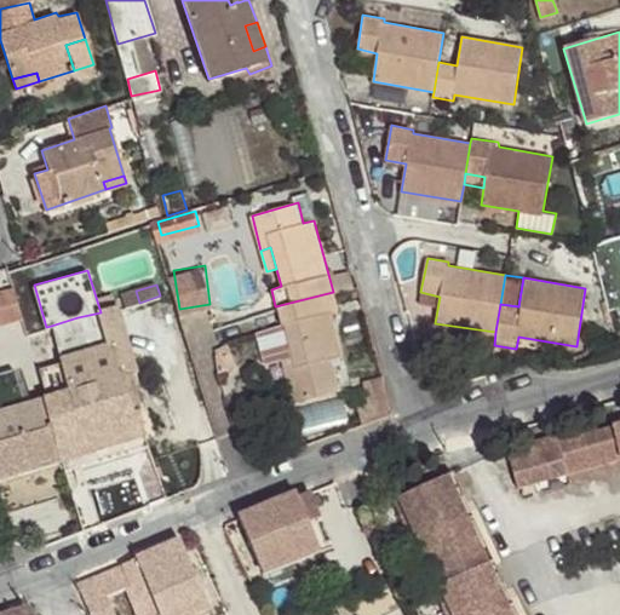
[(0,323),(22,319),(12,288),(0,291),(0,323)]
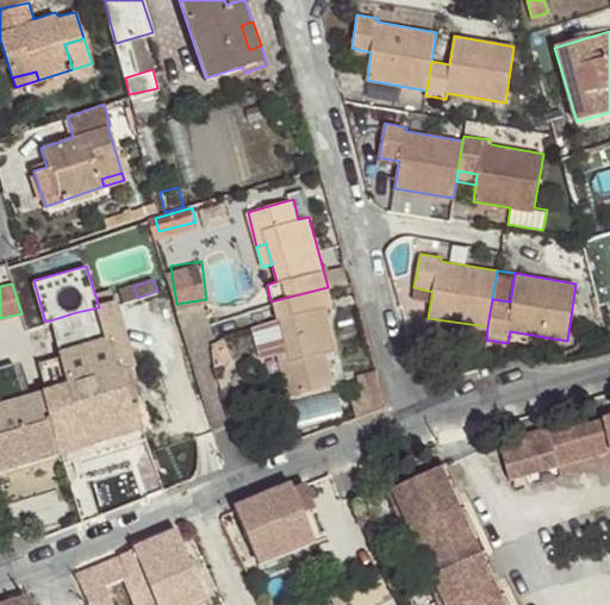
[(123,303),(137,298),(134,286),(119,291),(123,303)]
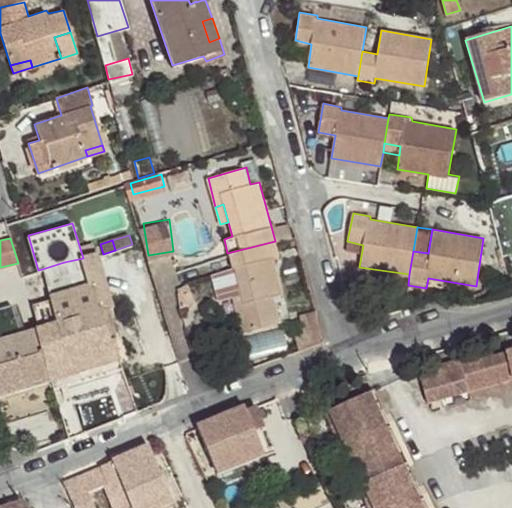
[(279,255),(275,241),(227,253),(231,267),(218,271),(215,273),(213,277),(220,298),(232,295),(242,333),(281,321),(274,296),(283,294),(274,257),(279,255)]
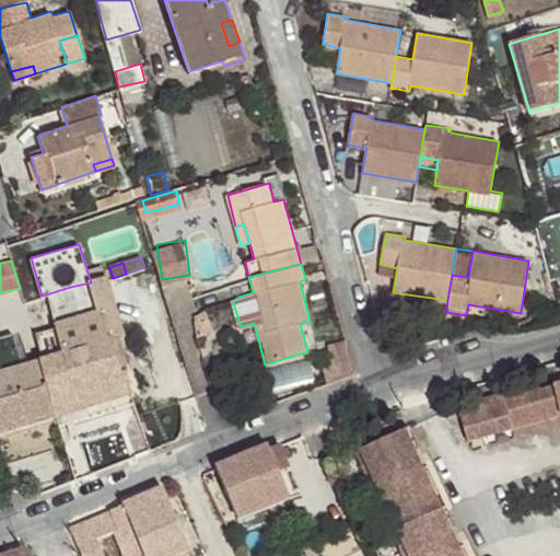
[(106,278),(91,282),(70,287),(79,319),(56,325),(65,352),(93,344),(103,378),(123,372),(114,338),(121,336),(124,335),(106,278)]
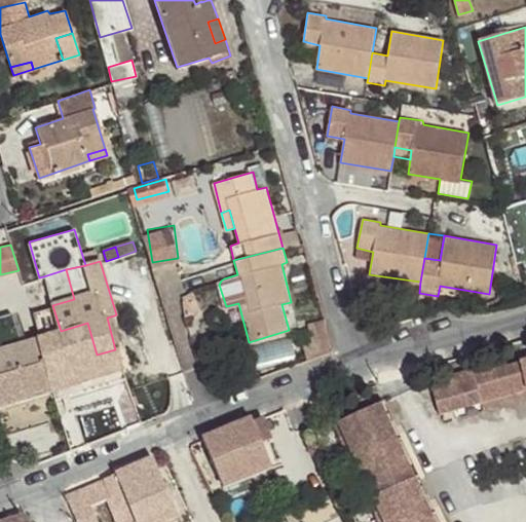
[(74,299),(66,269),(43,276),(48,293),(52,305),(74,299)]
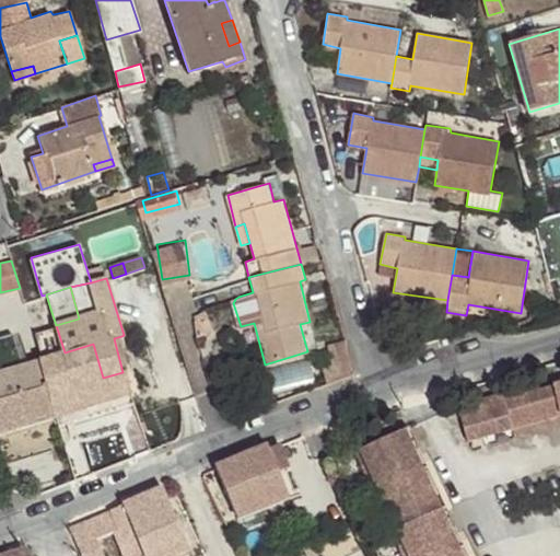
[(118,407),(135,403),(127,371),(123,372),(103,378),(93,344),(65,352),(56,325),(51,312),(32,316),(43,356),(38,357),(39,360),(48,386),(57,416),(71,412),(81,408),(82,417),(89,439),(125,429),(118,407)]
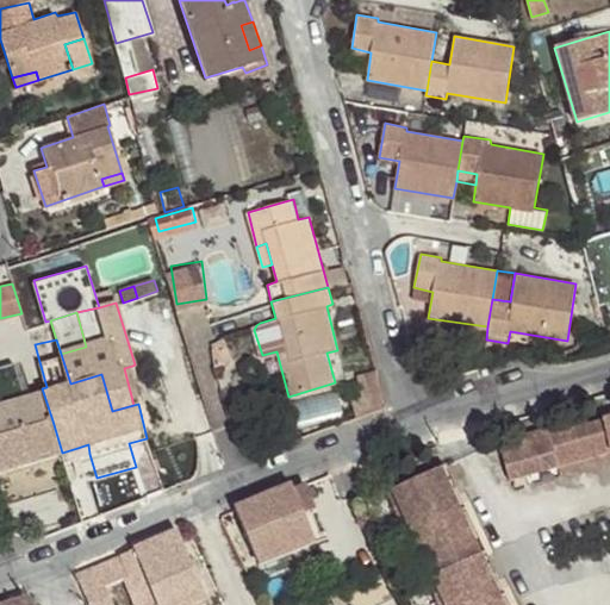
[(0,434),(53,420),(43,392),(26,397),(14,361),(0,365),(0,434)]
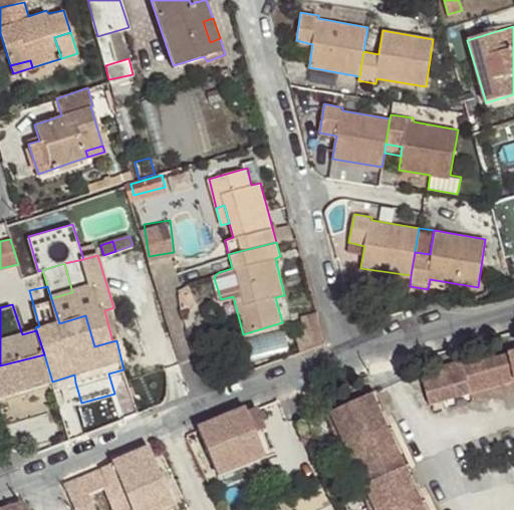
[(119,339),(111,308),(104,310),(112,341),(116,340),(119,339)]
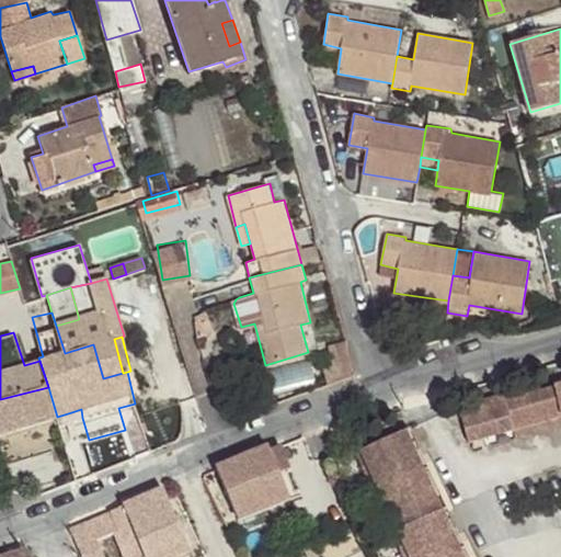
[(560,389),(558,379),(538,385),(549,418),(560,415),(560,389)]
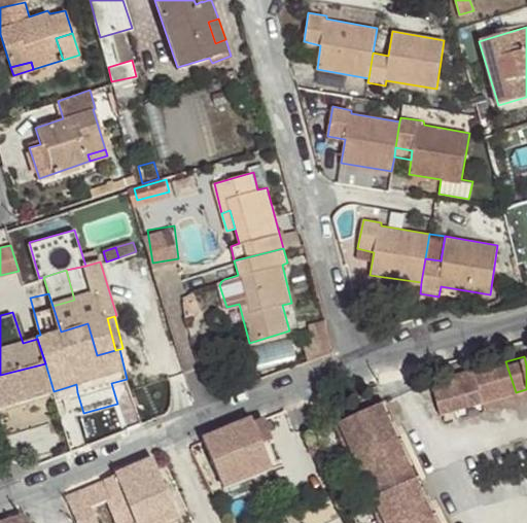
[(505,361),(472,371),(482,403),(516,392),(505,361)]
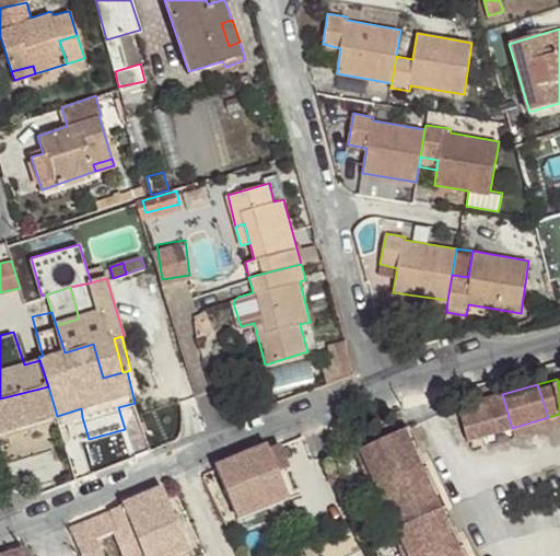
[(48,386),(0,398),(0,431),(57,416),(48,386)]
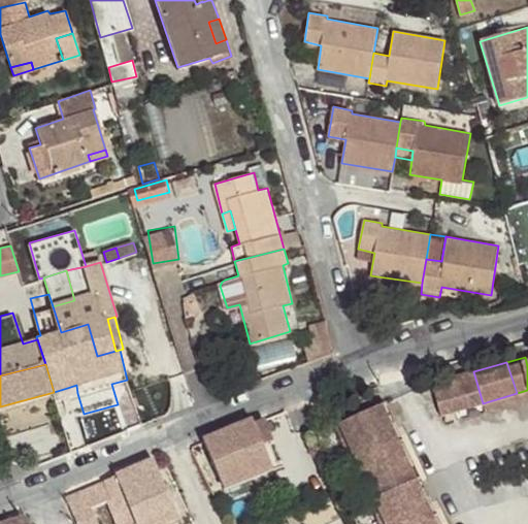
[(432,384),(441,415),(483,403),(473,371),(432,384)]
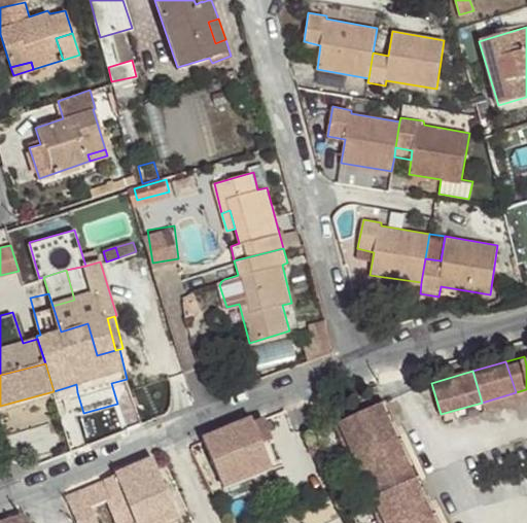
[(70,395),(77,392),(76,384),(67,387),(70,395)]
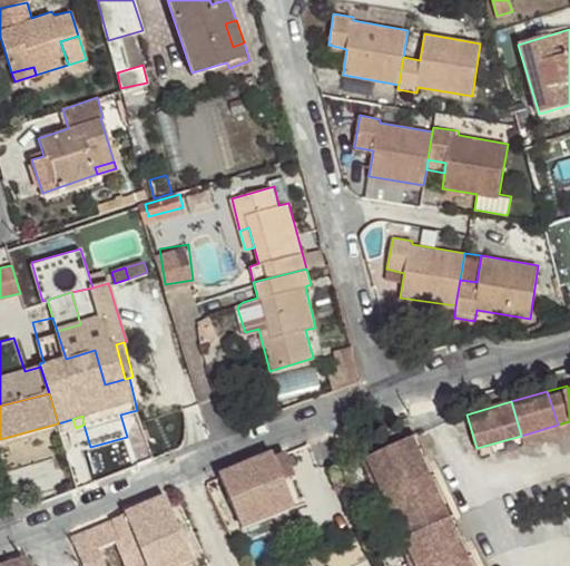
[(411,439),(470,565),(477,565),(416,437),(411,439)]
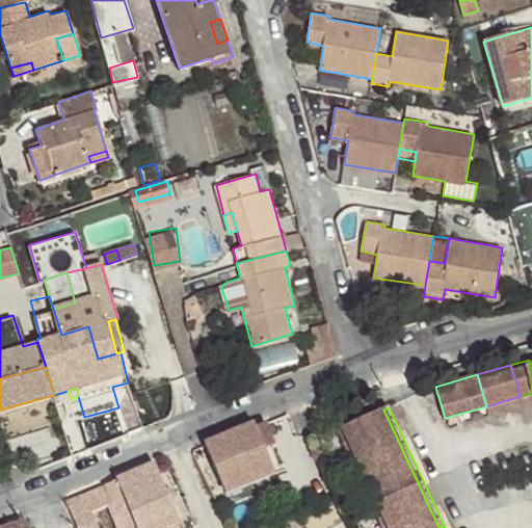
[(439,527),(383,410),(348,426),(356,444),(351,446),(351,447),(347,450),(364,487),(370,485),(375,483),(392,519),(387,522),(387,523),(382,525),(382,527),(439,527)]
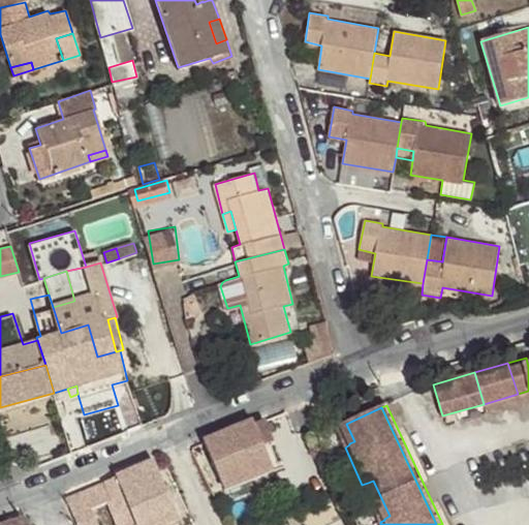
[(253,480),(275,470),(265,445),(255,422),(254,419),(205,438),(225,491),(253,480)]
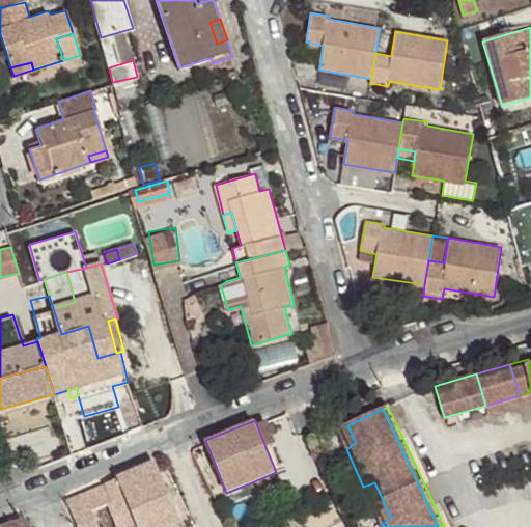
[(266,420),(256,423),(266,447),(275,444),(266,420)]
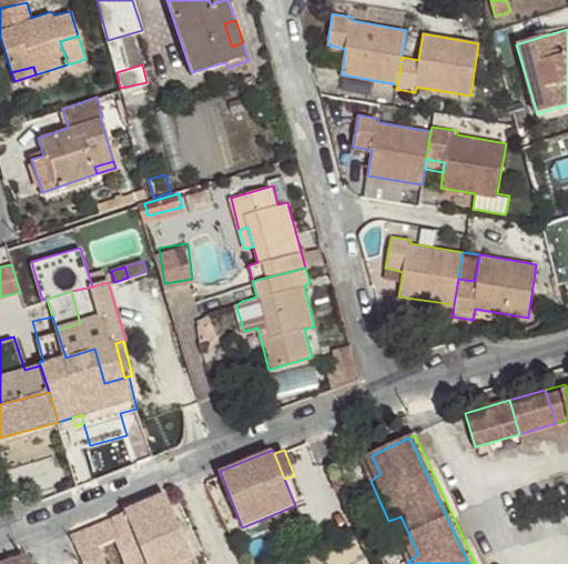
[(63,480),(74,476),(68,455),(57,460),(63,480)]
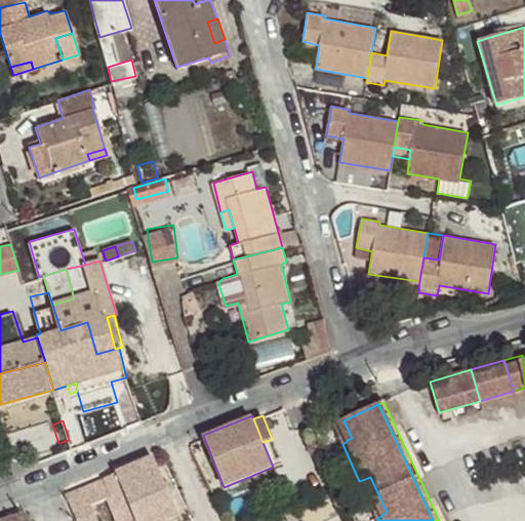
[(333,426),(342,444),(347,441),(347,440),(352,438),(344,421),(333,426)]
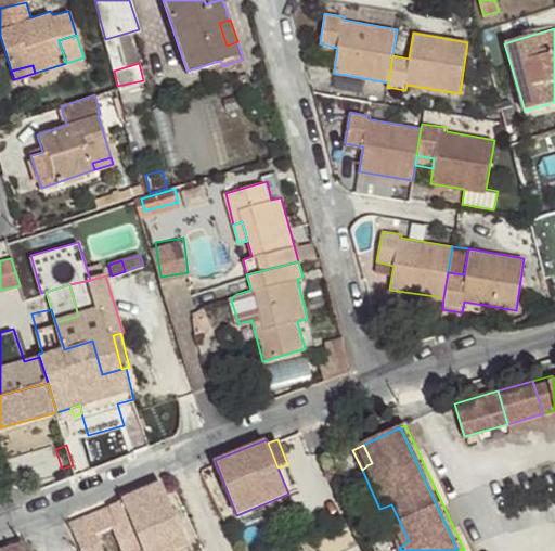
[(166,550),(186,542),(160,482),(69,521),(78,540),(116,524),(129,519),(134,532),(123,537),(116,539),(120,550),(166,550)]
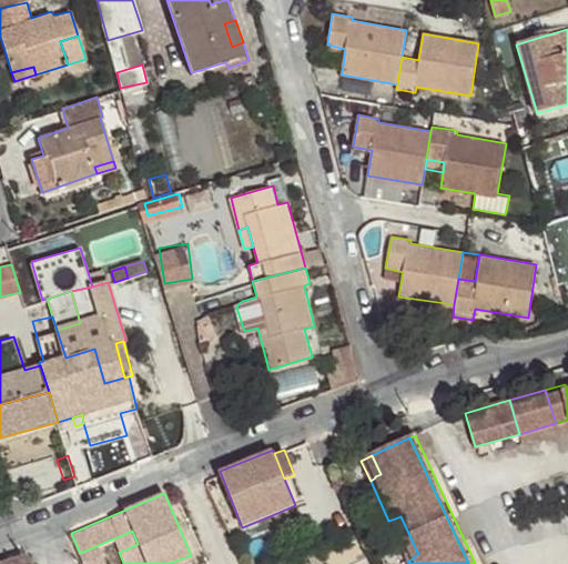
[(272,515),(242,527),(249,543),(279,532),(272,515)]
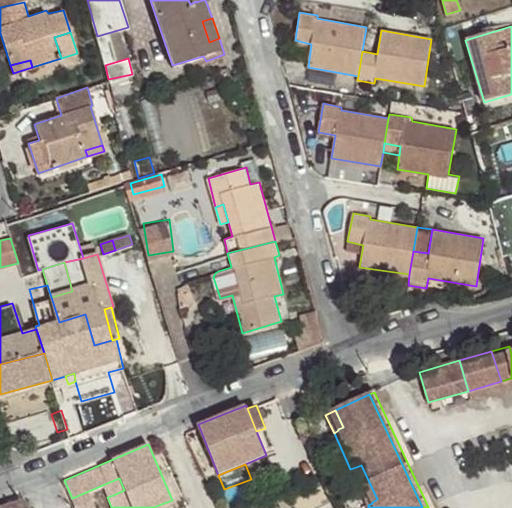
[(350,469),(368,505),(372,503),(372,502),(377,499),(361,465),(356,467),(350,469)]
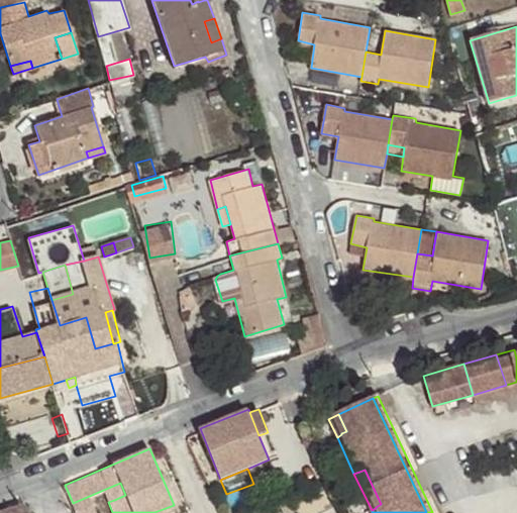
[(120,483),(108,488),(114,500),(125,495),(120,483)]
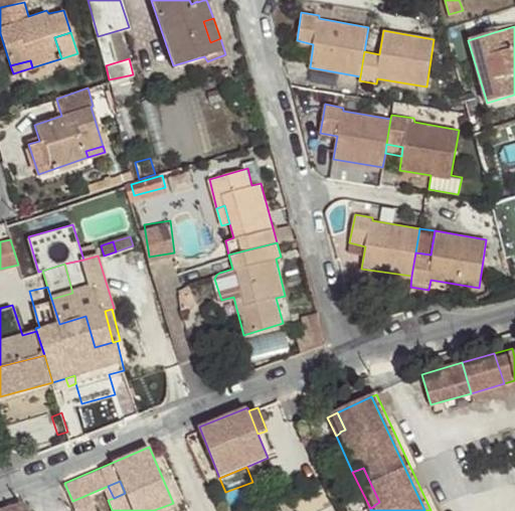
[(287,510),(297,508),(292,494),(279,499),(275,490),(262,495),(268,510),(270,510),(281,507),(283,510),(287,510)]
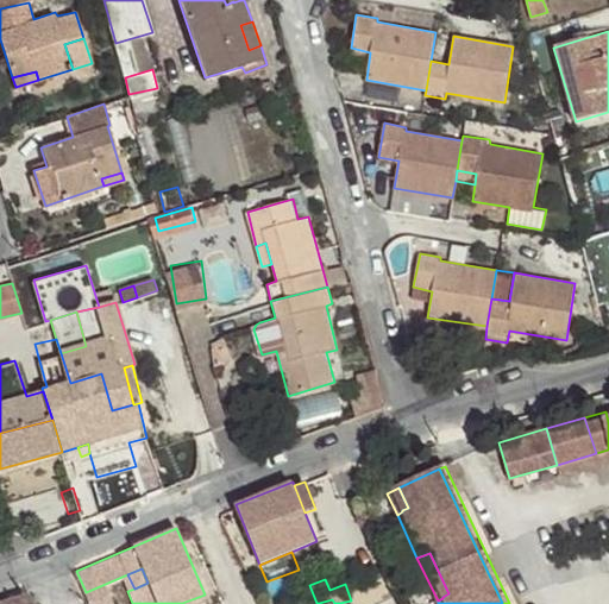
[(0,602),(0,603),(36,603),(31,592),(0,602)]
